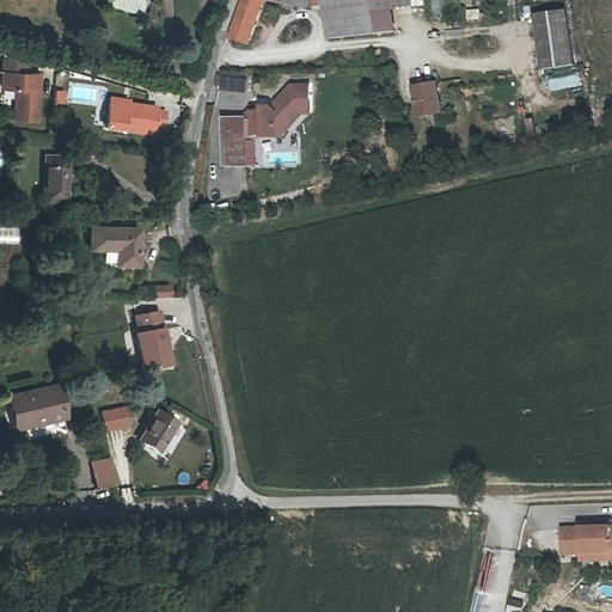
[(243,0),(228,40),(246,49),(264,5),(301,13),(300,10),(310,7),(308,0),(243,0)]
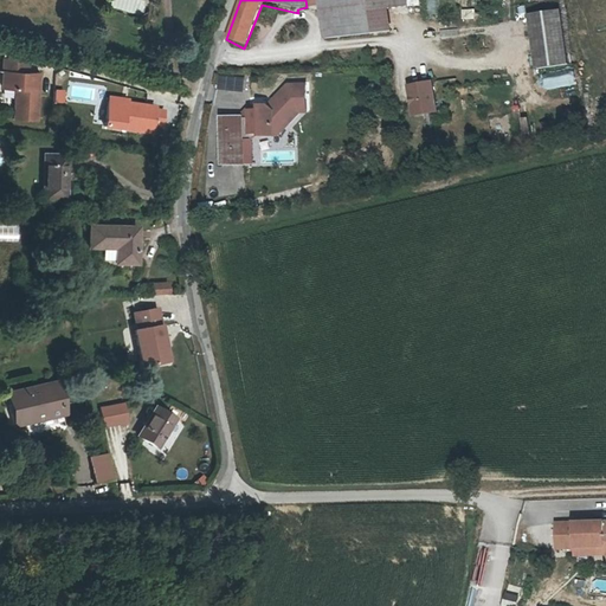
[(365,11),(362,0),(321,0),(323,15),(365,11)]
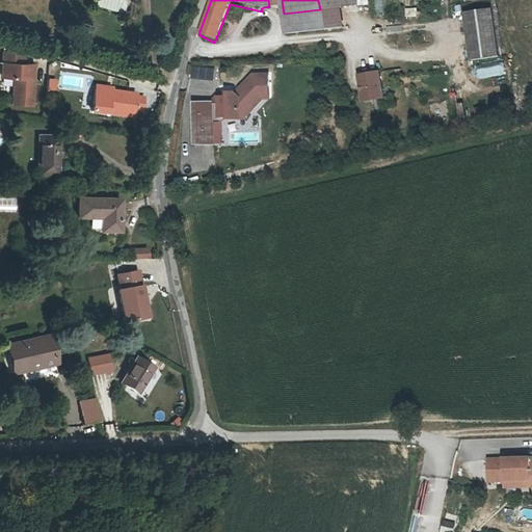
[(358,0),(322,0),(323,8),(320,9),(322,29),(326,28),(344,26),(342,7),(360,4),(358,0)]
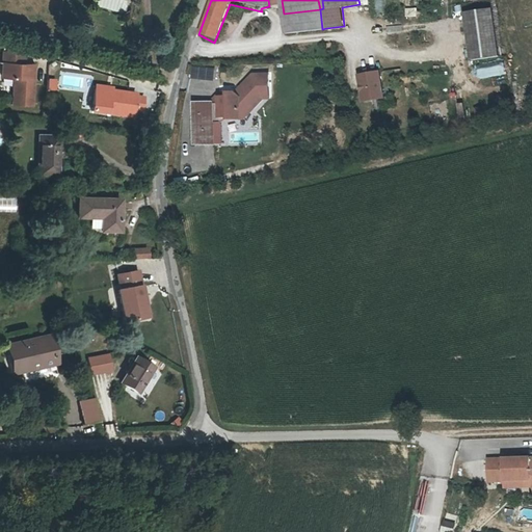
[(383,0),(375,0),(378,14),(387,11),(383,0)]
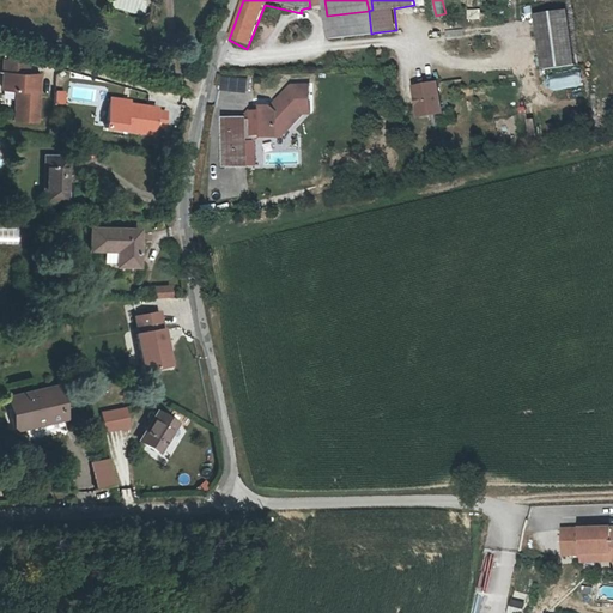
[(469,20),(483,20),(483,8),(469,10),(469,20)]
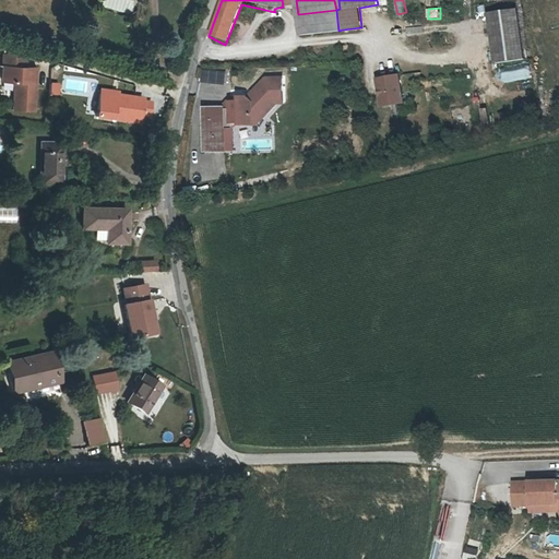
[(301,35),(339,31),(336,10),(298,14),(301,35)]
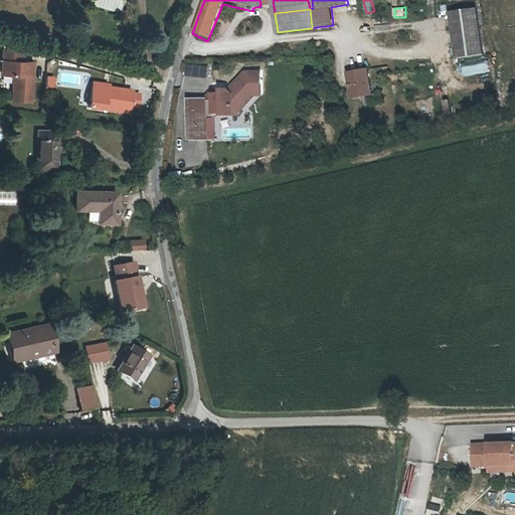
[(458,63),(485,60),(480,14),(453,16),(458,63)]
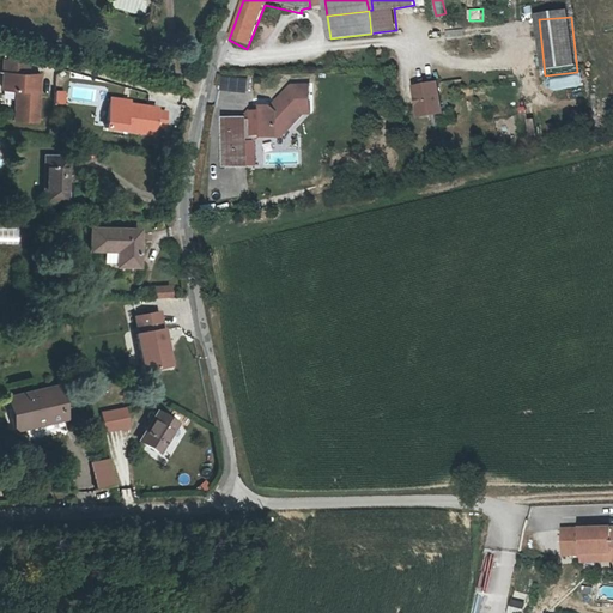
[(31,61),(5,60),(4,93),(18,93),(17,120),(40,121),(42,74),(30,73),(31,61)]
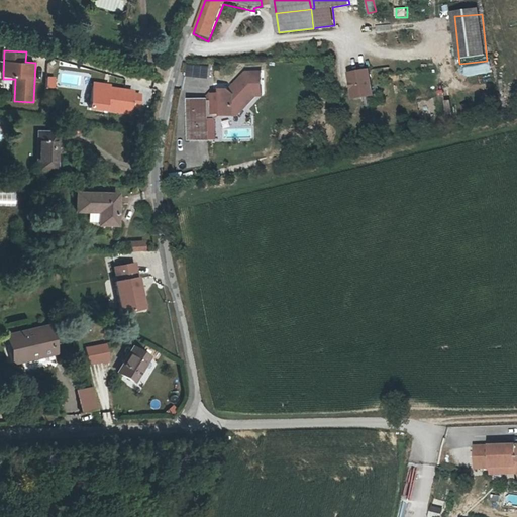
[(184,76),(209,82),(212,68),(187,63),(184,76)]
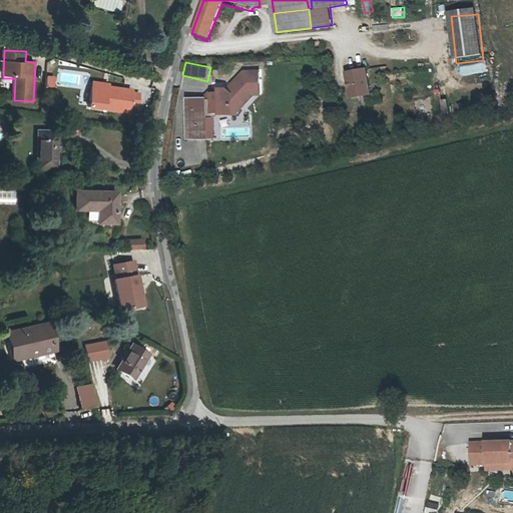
[(350,73),(354,99),(374,97),(371,71),(350,73)]
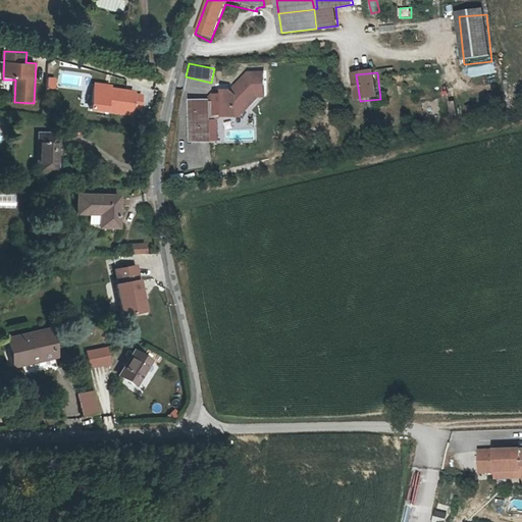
[(235,93),(217,96),(218,117),(244,116),(268,99),(268,75),(251,75),(235,93)]
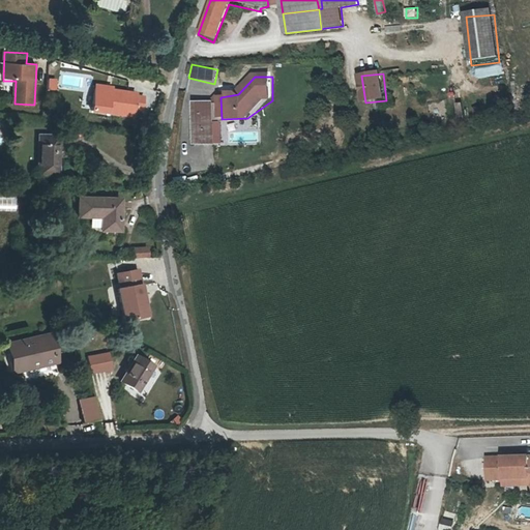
[(57,90),(57,79),(48,79),(48,90),(57,90)]
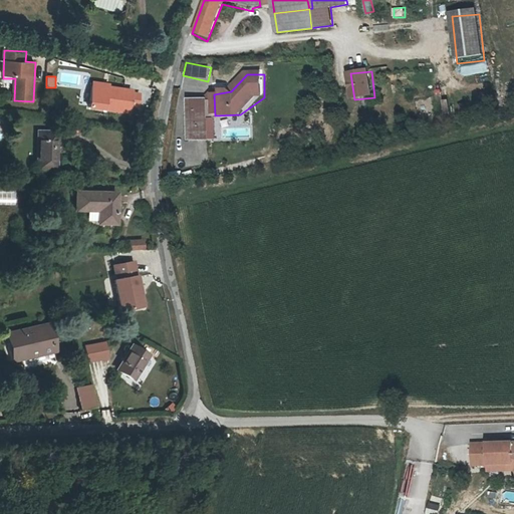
[(95,84),(92,106),(132,112),(133,105),(135,92),(136,90),(95,84)]
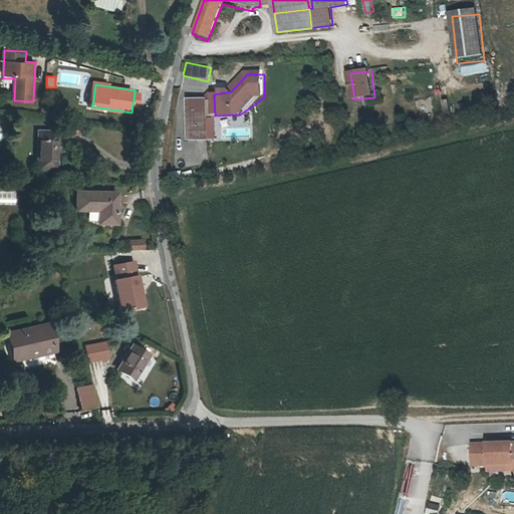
[(209,100),(191,100),(191,141),(209,140),(209,100)]
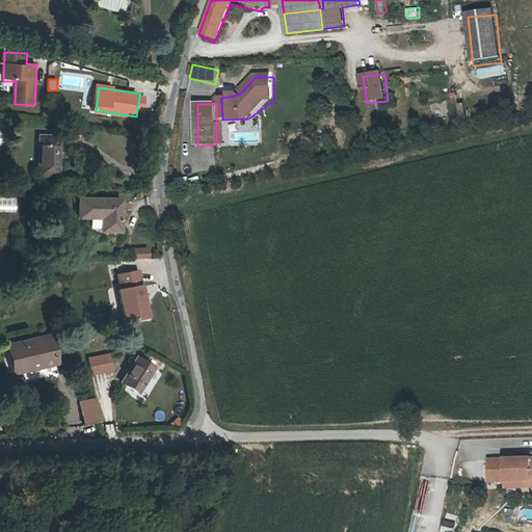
[(59,137),(41,136),(40,174),(58,175),(59,137)]
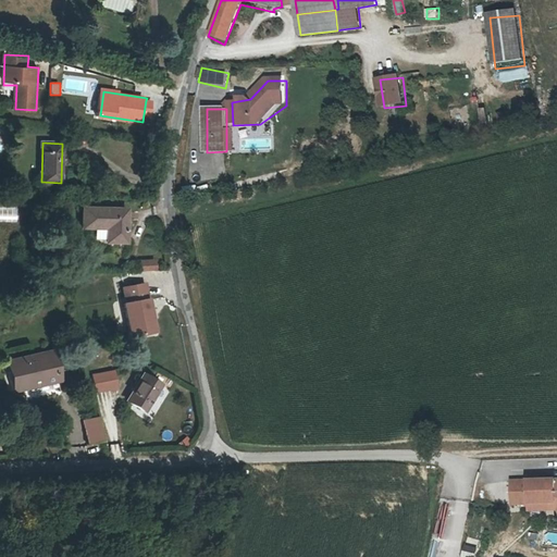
[(128,211),(84,208),(83,227),(108,229),(108,242),(127,243),(128,211)]
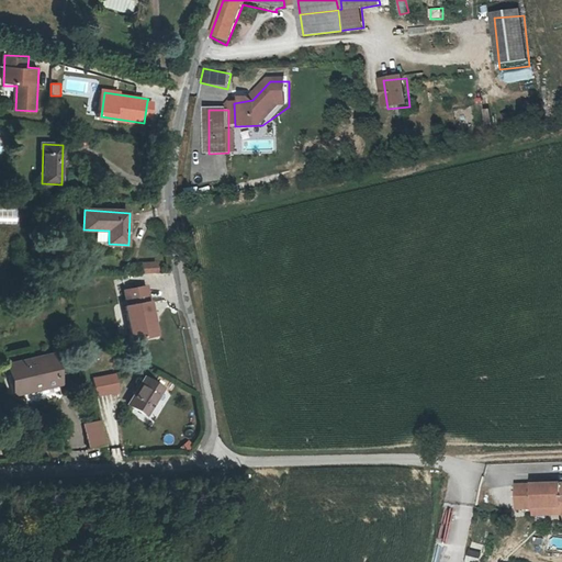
[(158,261),(142,262),(143,273),(158,273),(158,261)]
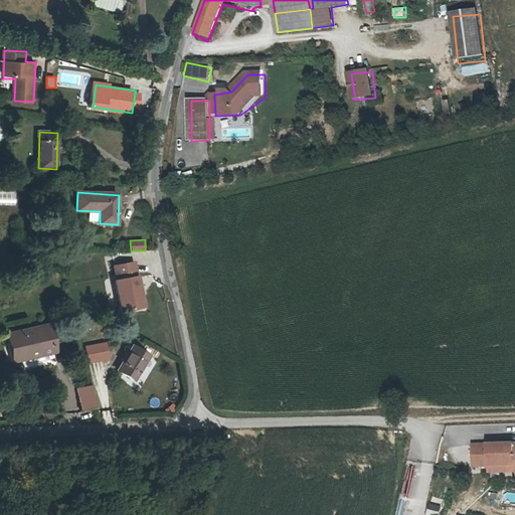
[(143,309),(136,262),(113,265),(120,312),(143,309)]
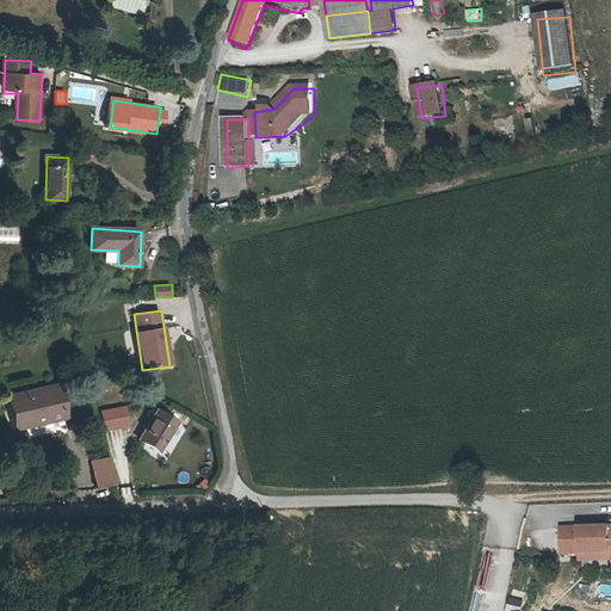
[(62,418),(56,387),(6,397),(12,429),(62,418)]
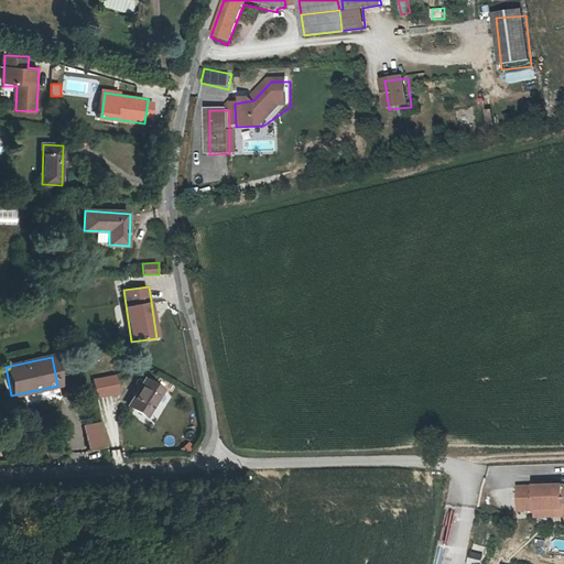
[(116,376),(94,380),(98,398),(119,392),(116,376)]
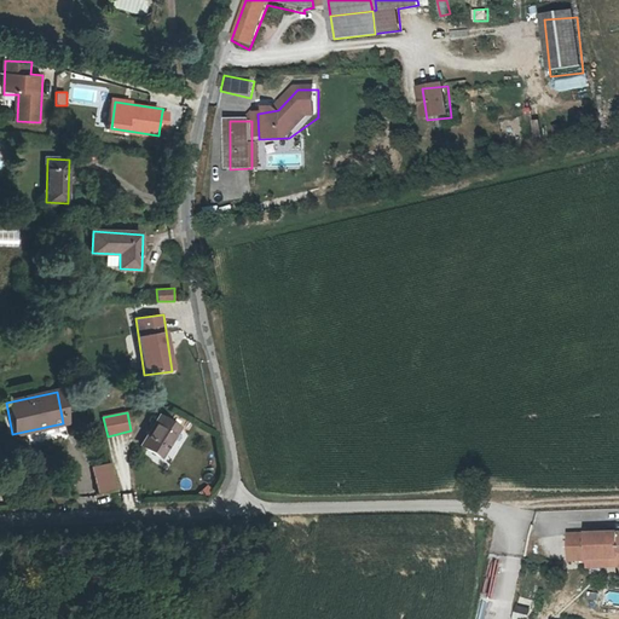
[(184,428),(165,417),(146,446),(165,458),(184,428)]
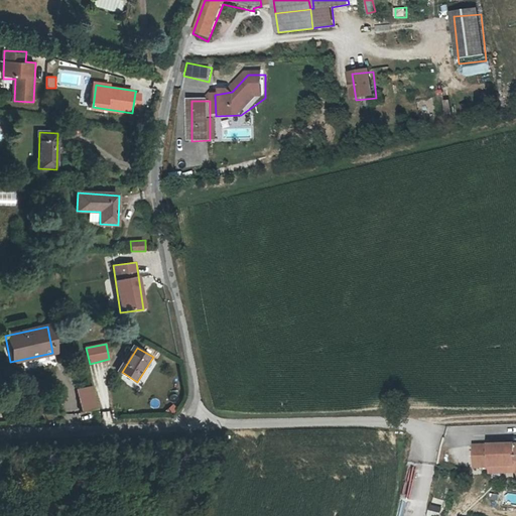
[(93,387),(80,389),(84,409),(97,407),(93,387)]
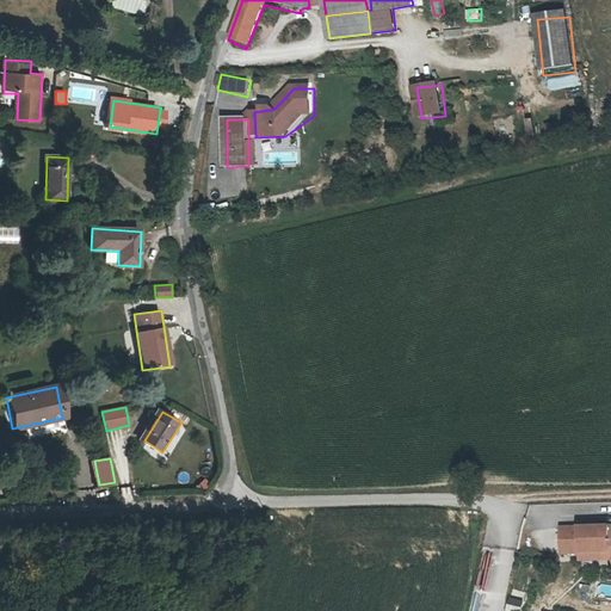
[(561,551),(579,551),(610,551),(610,553),(610,526),(600,526),(599,529),(590,529),(590,526),(561,526),(561,551)]
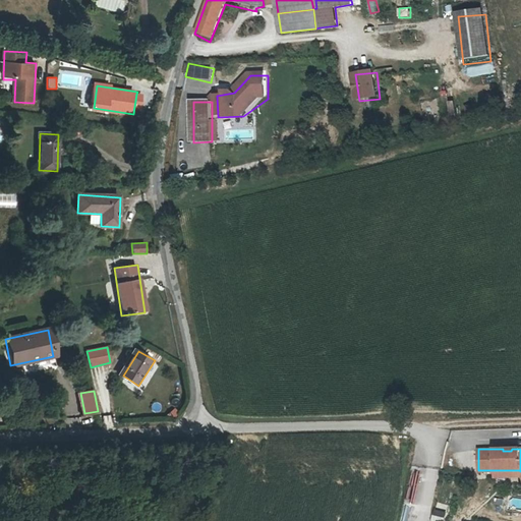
[(447,520),(449,510),(435,508),(432,520),(447,520)]
